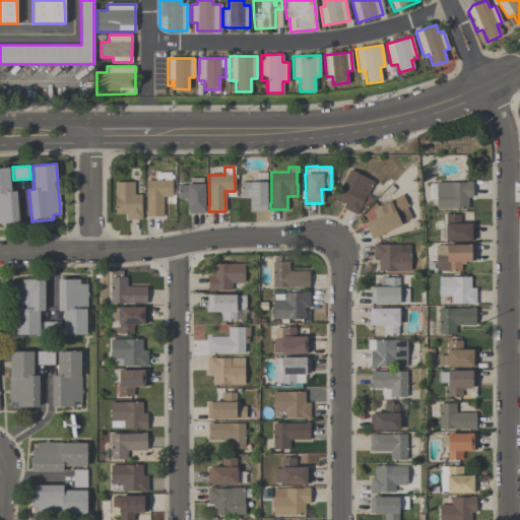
[(0,168),(8,168),(10,192),(15,191),(17,222),(0,223),(0,168)]
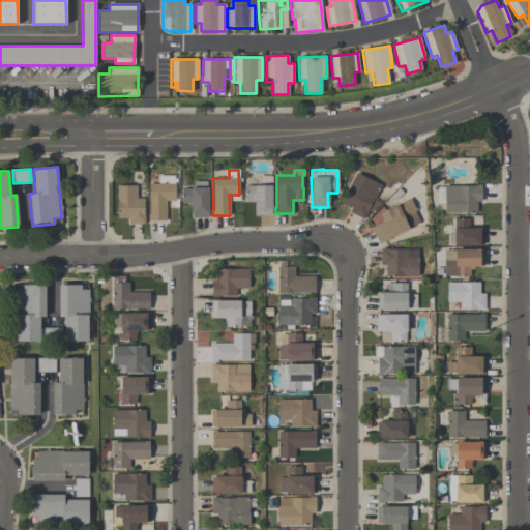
[(381,185),(375,198),(380,202),(371,212),(367,210),(366,212),(367,212),(363,219),(349,211),(352,207),(342,202),(356,173),(381,185)]
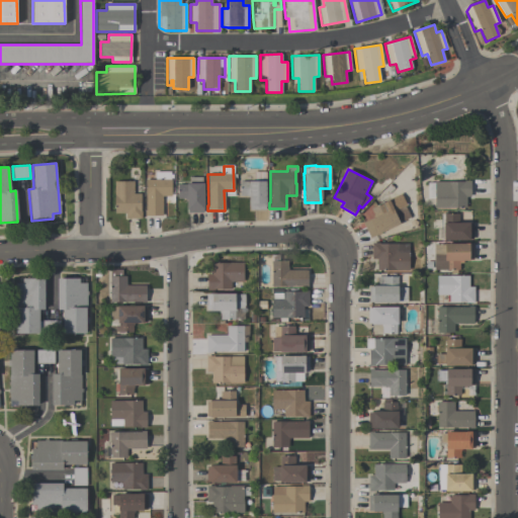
[(155,180),(155,172),(170,172),(170,180),(171,180),(171,196),(162,196),(162,216),(145,216),(145,210),(146,210),(146,180),(155,180)]
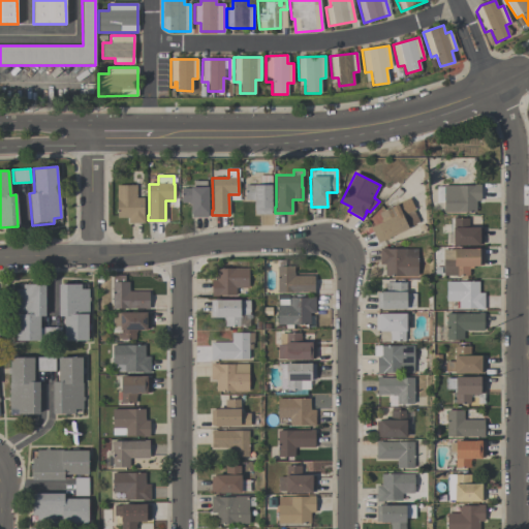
[(271,205),(271,211),(271,214),(254,214),(254,211),(253,211),(253,200),(244,200),(244,185),(258,185),(258,176),(272,176),(272,185),(271,185),(271,205)]
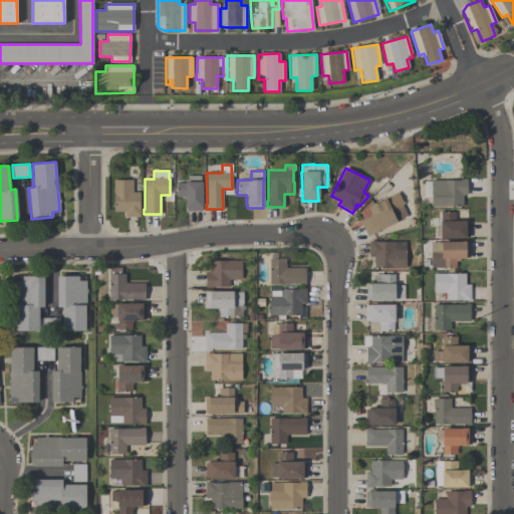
[(202,208),(201,208),(201,211),(186,211),(186,208),(185,197),(176,197),(176,183),(185,183),(188,183),(188,176),(201,176),(201,182),(202,182),(202,208)]
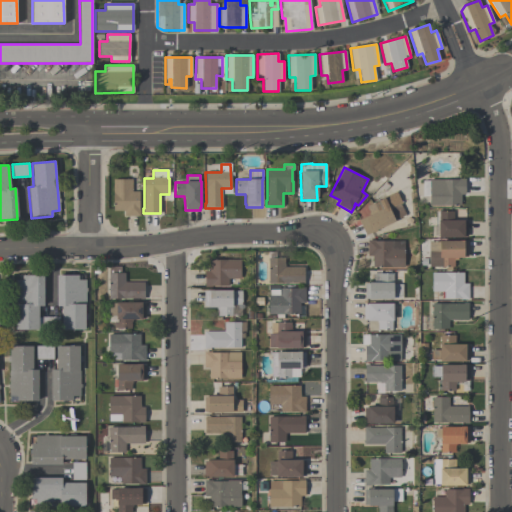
[(456,179),(456,178),(464,178),(464,194),(460,194),(460,205),(429,205),(429,179),(456,179)]
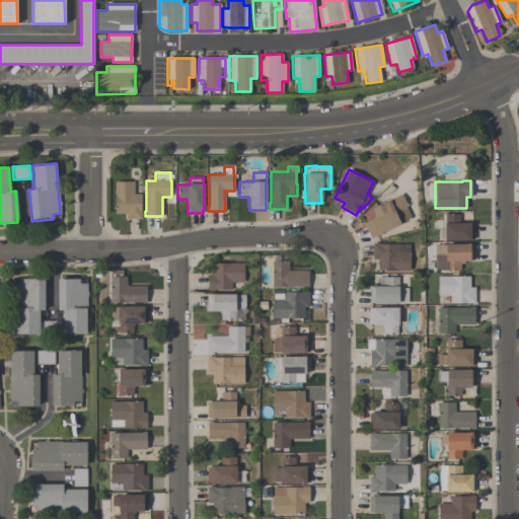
[(134,195),(141,194),(141,211),(141,219),(126,219),(126,214),(115,214),(115,181),(134,181),(134,195)]
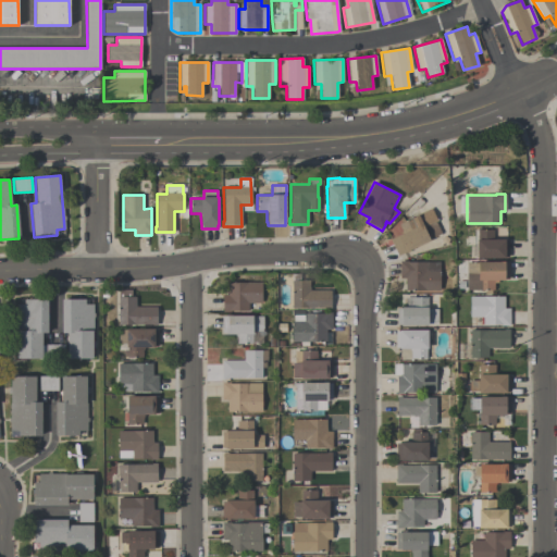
[(429,239),(430,240),(400,255),(400,254),(397,256),(390,240),(393,239),(392,238),(403,233),(398,224),(417,215),(416,215),(431,208),(436,221),(435,222),(441,234),(429,239)]
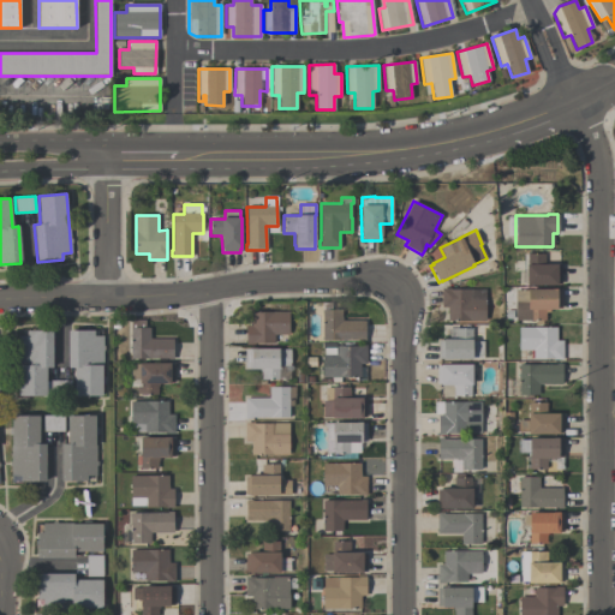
[(526,285),(526,282),(518,282),(518,273),(524,273),(524,255),(527,255),(527,254),(544,254),(544,264),(557,264),(557,272),(561,272),(561,284),(557,284),(557,285),(526,285)]
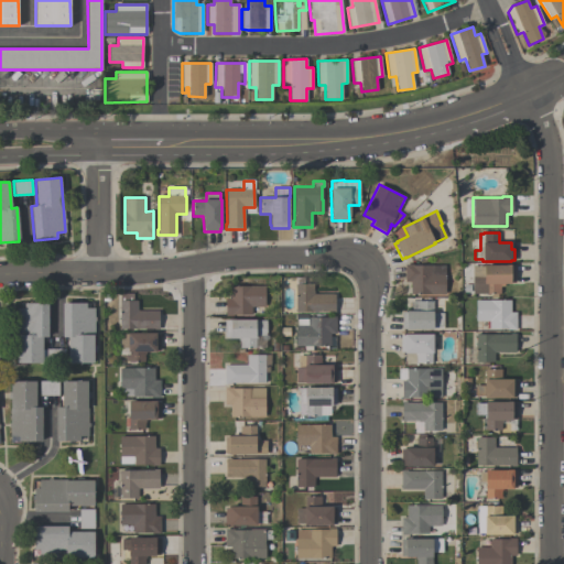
[(445,293),(410,294),(410,282),(404,282),(404,264),(413,264),(413,266),(445,266),(445,293)]
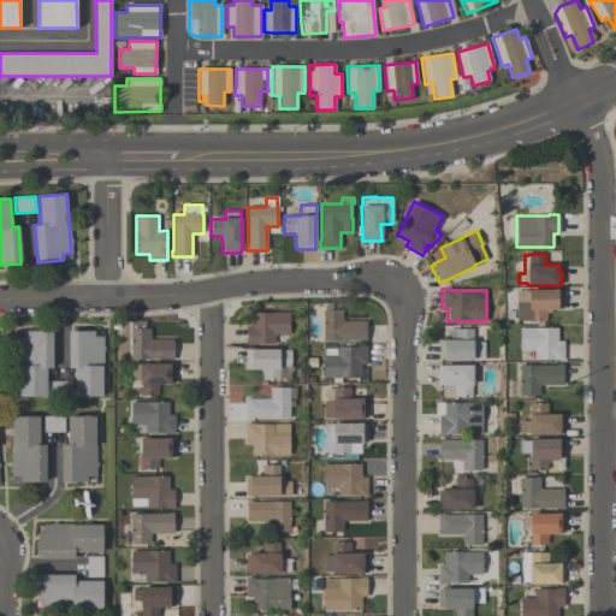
[(516,320),(516,290),(528,290),(552,290),(552,289),(557,289),(557,290),(562,290),(562,309),(557,309),(557,311),(546,311),(546,313),(546,321),(543,321),(543,325),(535,325),(535,321),(528,321),(528,320),(516,320)]
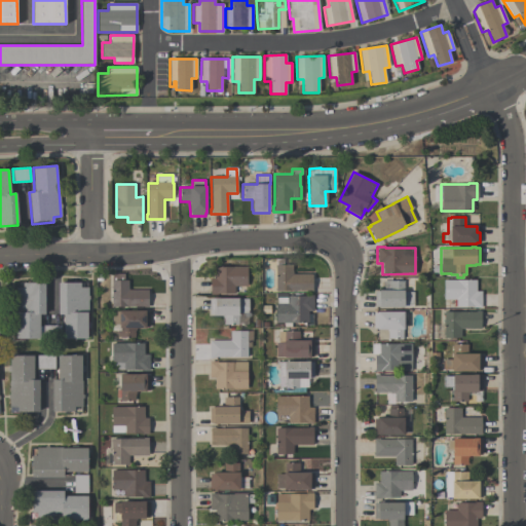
[(275,291),(275,265),(292,265),(292,274),(311,274),(312,292),(307,292),(307,291),(275,291)]
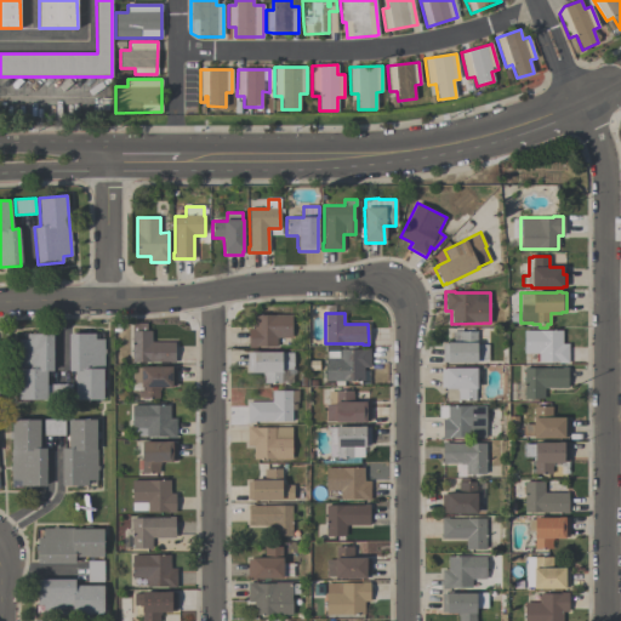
[(291,315),(291,339),(277,339),(277,348),(249,348),(248,329),(254,329),(254,315),(291,315)]
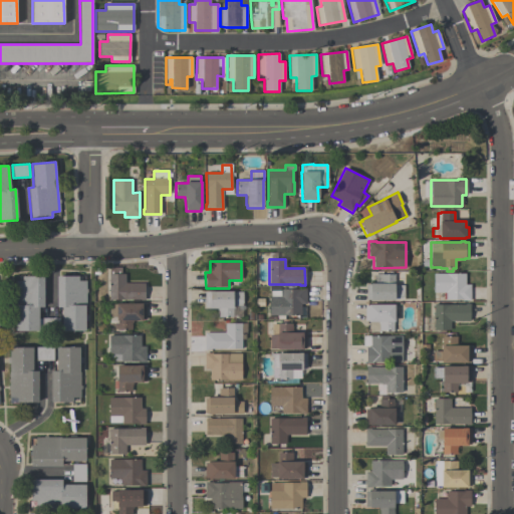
[(120,267),(120,274),(124,274),(124,283),(145,283),(145,300),(120,299),(120,300),(108,300),(109,267),(120,267)]
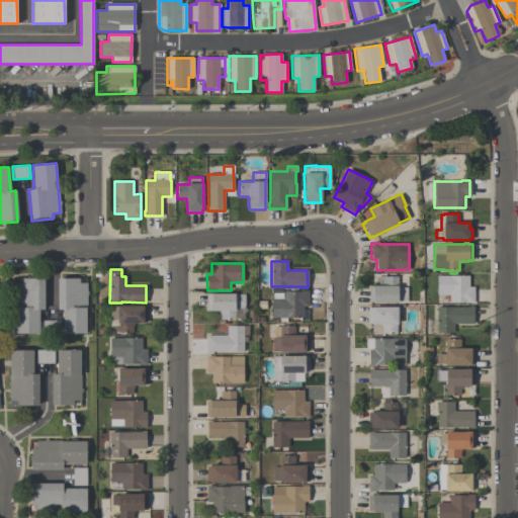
[(468,275),(468,286),(473,286),(473,303),(465,303),(465,301),(449,301),(449,294),(437,294),(437,275),(468,275)]
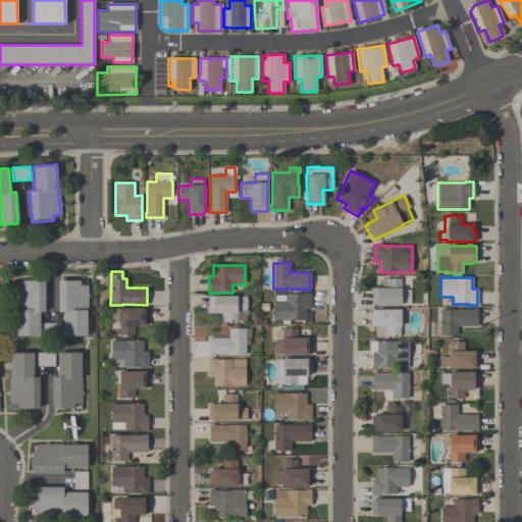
[(44,312),(39,312),(39,336),(15,336),(15,311),(14,311),(14,285),(22,285),(22,280),(30,280),(30,278),(38,279),(38,280),(44,280),(44,312)]
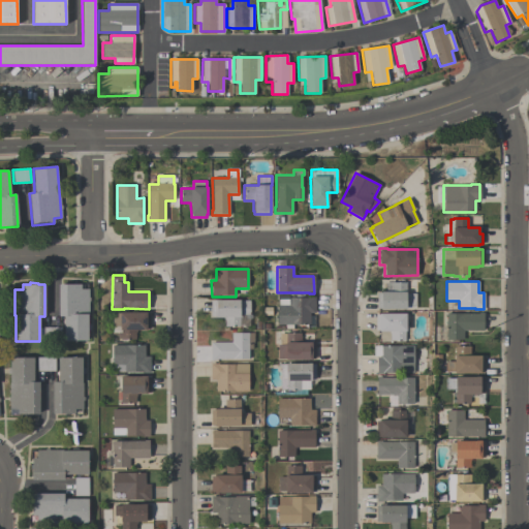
[(66,284),(66,283),(73,282),(73,284),(80,284),(80,289),(88,289),(88,315),(88,340),(64,341),(63,316),(58,316),(58,284),(66,284)]
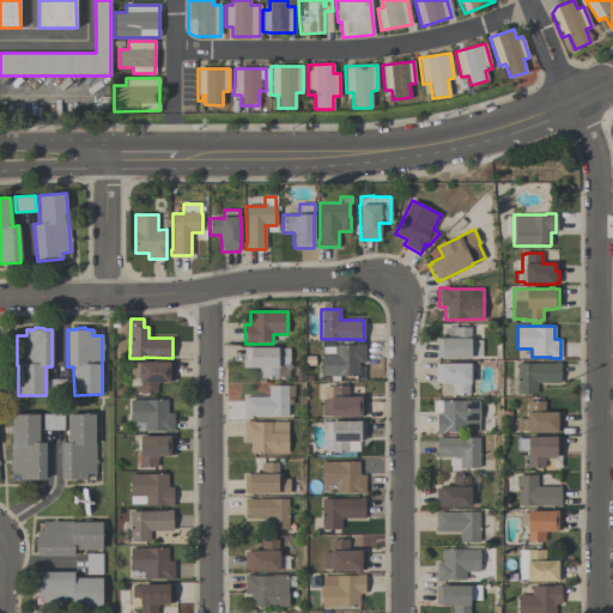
[(469,327),(471,340),(481,340),(481,357),(471,357),(471,358),(447,358),(442,358),(442,357),(437,357),(436,340),(441,340),(441,338),(454,338),(453,327),(469,327)]
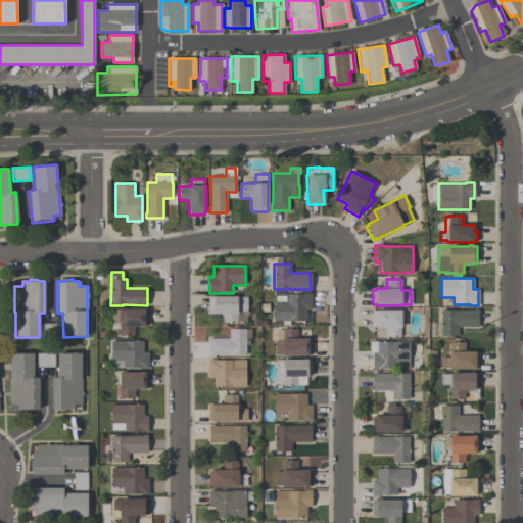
[(304,294),(304,293),(311,293),(311,310),(305,310),(305,321),(274,321),(274,301),(286,301),(286,294),(304,294)]
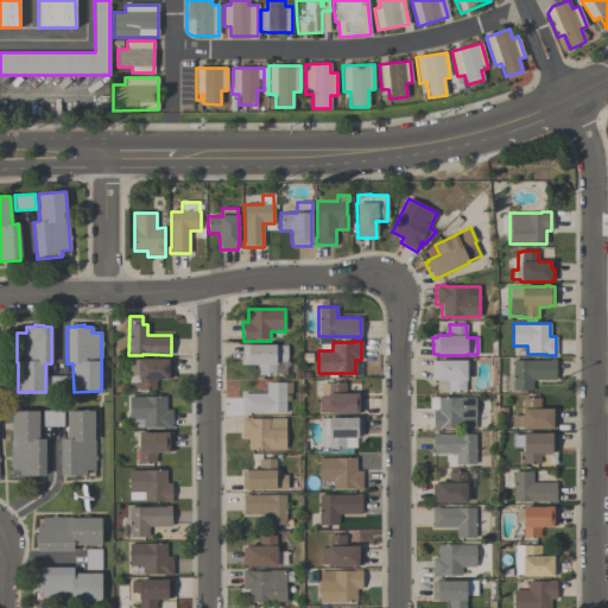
[(286,346),(286,361),(276,362),(276,375),(258,375),(258,365),(246,365),(246,363),(242,363),(242,346),(286,346)]
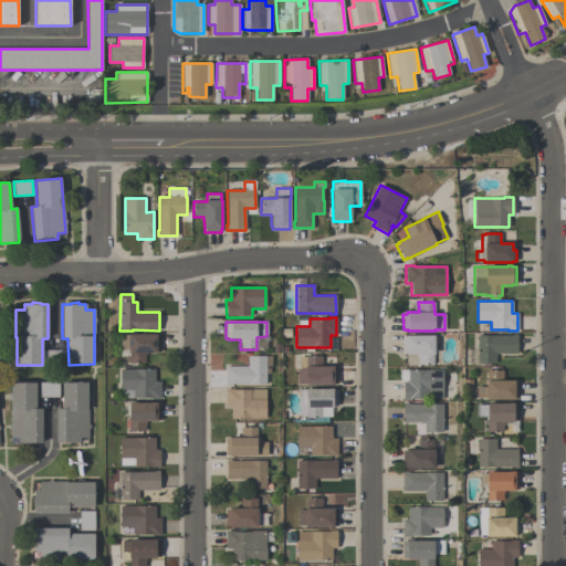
[(467,363),(467,349),(472,349),(472,336),(477,336),(477,335),(512,335),(512,334),(516,334),(516,353),(495,353),(495,364),(491,364),(491,366),(477,366),(477,363),(467,363)]
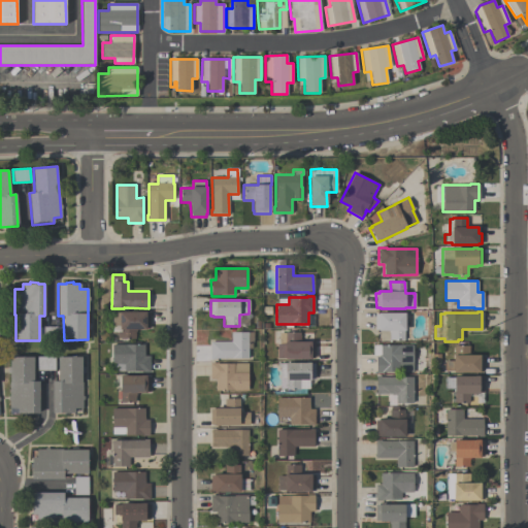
[(149,312),(150,328),(145,328),(145,330),(136,330),(136,332),(134,332),(135,338),(127,338),(127,340),(121,340),(121,338),(120,338),(120,337),(119,337),(119,332),(112,332),(112,312),(149,312)]
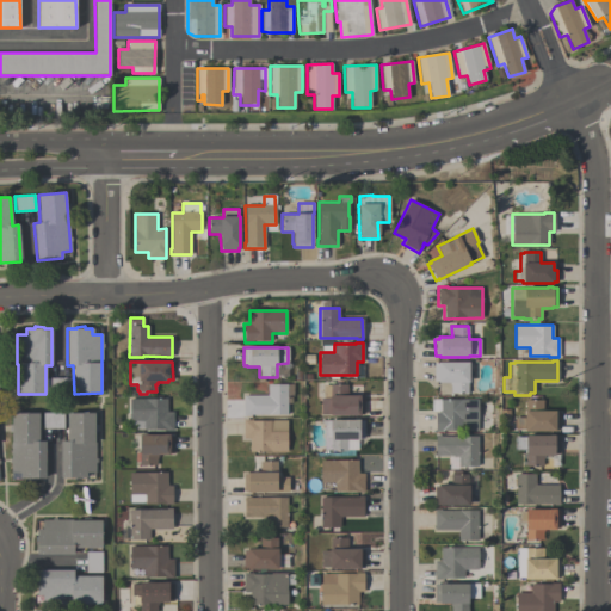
[(474,393),(450,393),(450,384),(449,384),(449,382),(438,382),(433,382),(433,363),(438,363),(438,362),(469,362),(469,364),(474,364),(474,377),(474,393)]
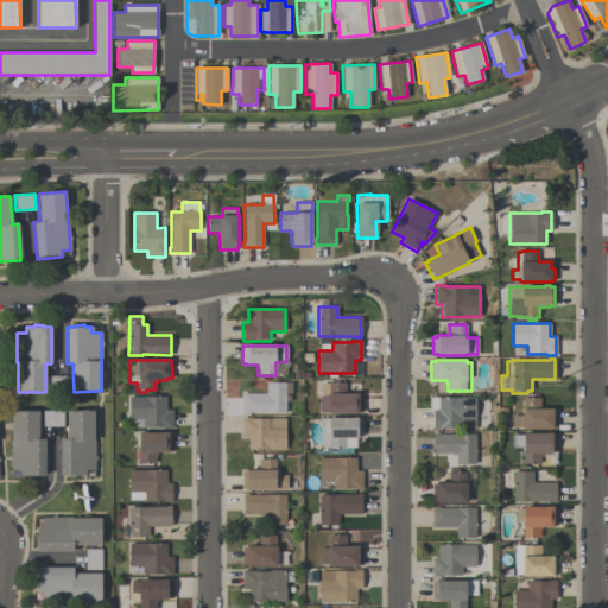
[(70,377),(70,392),(49,392),(50,375),(70,377)]
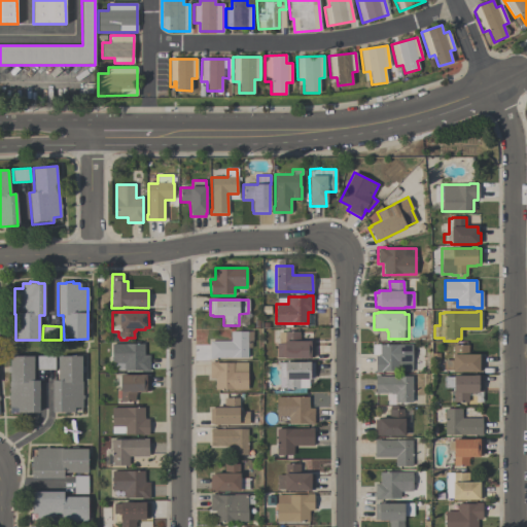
[(215,357),(215,358),(210,358),(210,341),(231,341),(231,331),(247,331),(247,357),(215,357)]
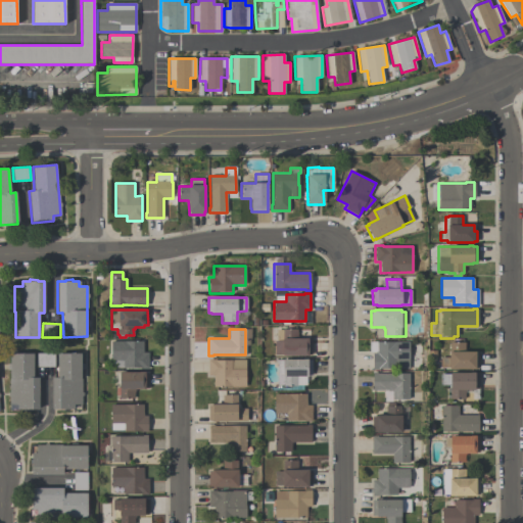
[(311,354),(307,354),(307,355),(300,355),(300,354),(274,354),(274,341),(277,340),(277,330),(282,330),(282,329),(297,329),(297,338),(307,338),(307,339),(311,339),(311,354)]
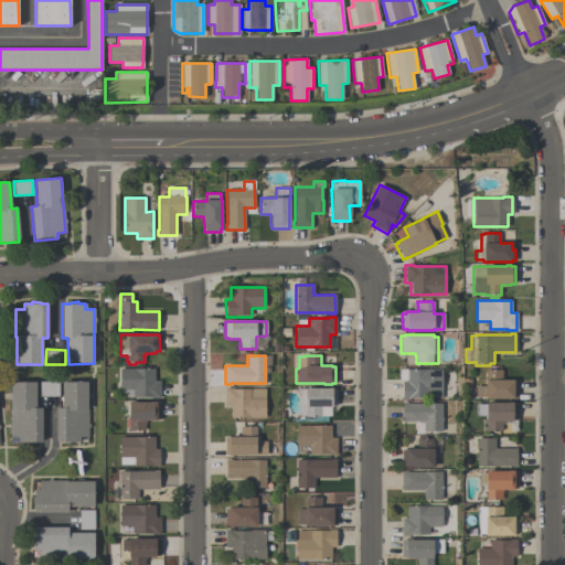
[(155,369),(155,381),(160,381),(160,397),(134,397),(134,390),(119,390),(119,369),(155,369)]
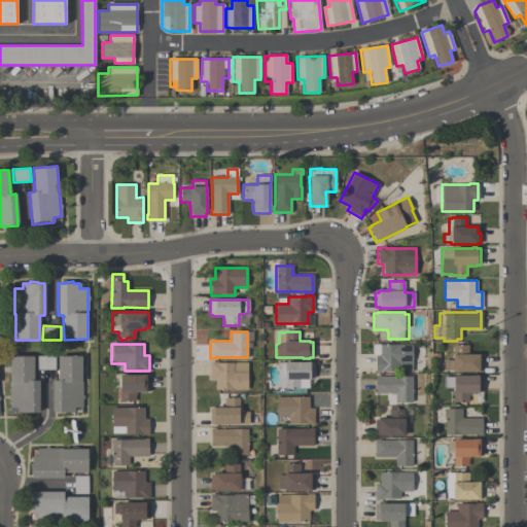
[(416,345),(416,349),(417,350),(417,358),(412,358),(412,372),(399,372),(399,371),(382,371),(382,372),(375,372),(375,356),(379,355),(379,354),(375,354),(375,344),(412,344),(412,345),(416,345)]
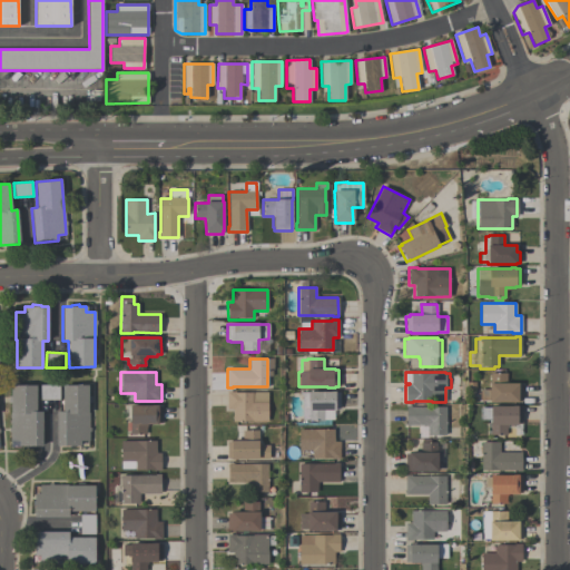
[(490,383),(490,373),(505,373),(505,383),(518,383),(518,384),(521,384),(521,401),(517,401),(517,402),(489,402),(489,400),(479,400),(479,389),(489,389),(489,383),(490,383)]
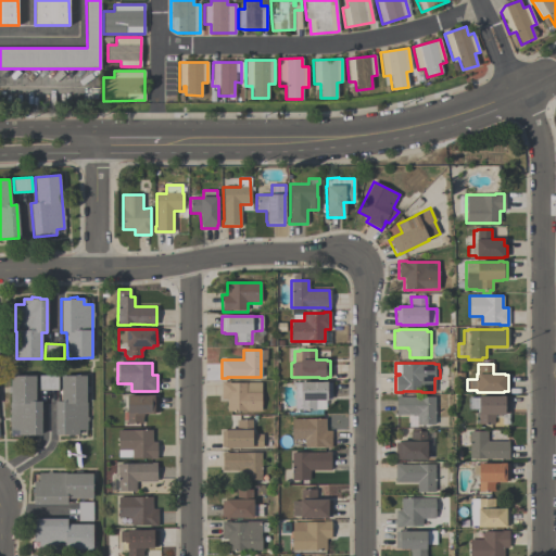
[(41,434),(19,434),(19,430),(10,430),(10,376),(35,376),(35,402),(41,402),(41,434)]
